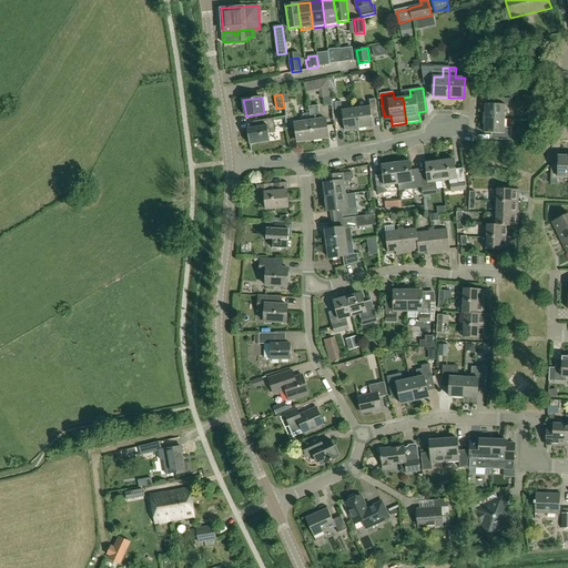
[(357,108),(359,129),(374,127),(373,118),(378,117),(375,99),(369,100),(369,105),(357,108)]
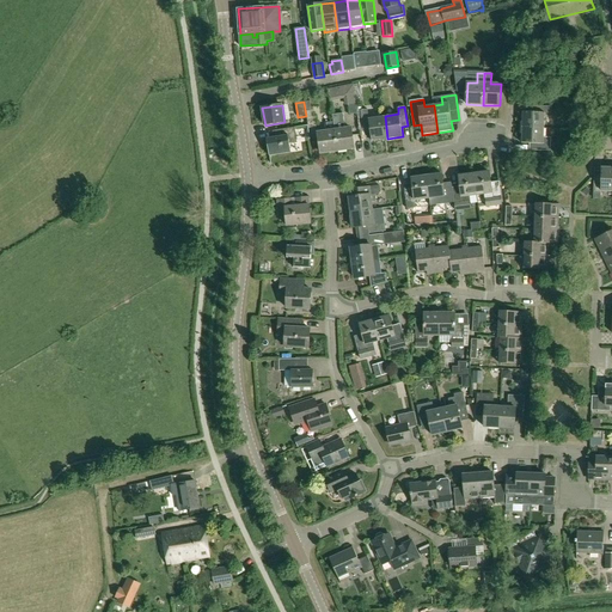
[(522,127),(544,128),(545,114),(552,114),(552,106),(534,106),(534,112),(522,112),(522,127)]
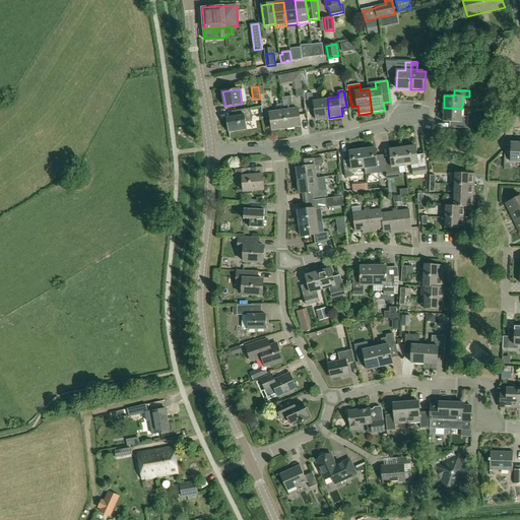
[(329,118),(327,99),(313,101),(312,92),(306,93),(309,111),(315,110),(316,119),(329,118)]
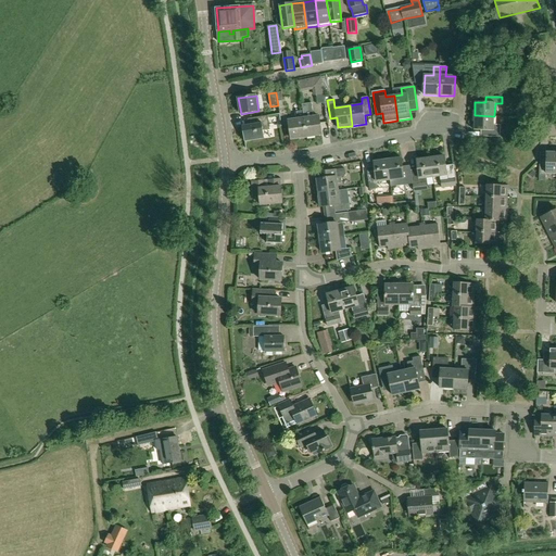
[(278,101),(280,117),(288,116),(286,100),(278,101)]
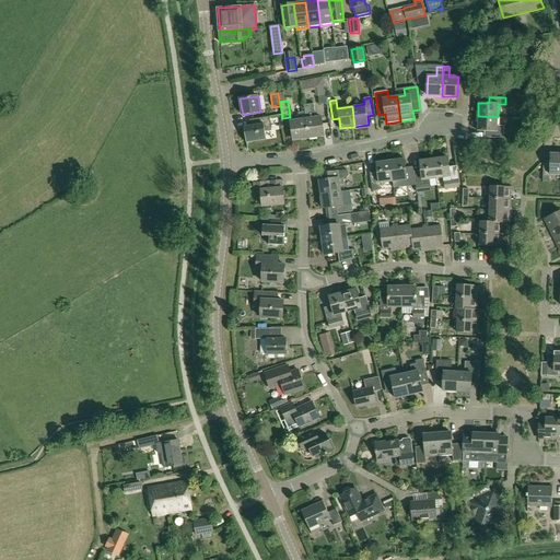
[(305,112),(310,138),(324,136),(322,117),(316,118),(315,107),(305,108),(305,112)]
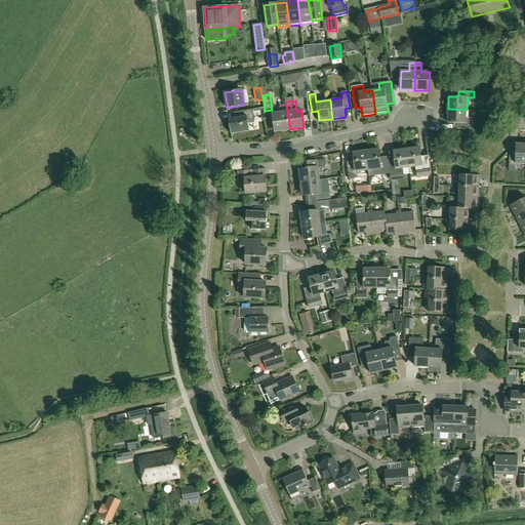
[(275,132),(290,129),(286,105),(280,106),(281,114),(273,115),(275,132)]
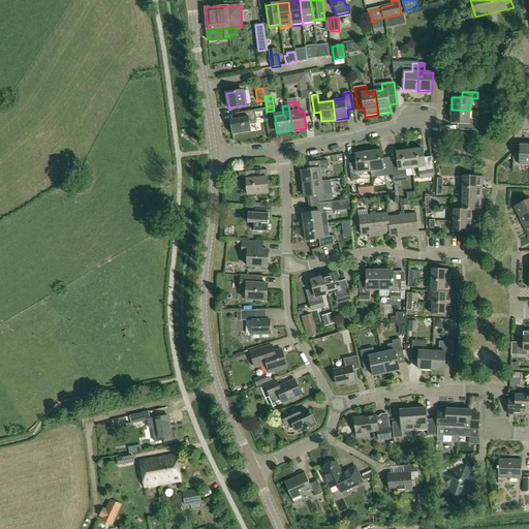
[(470,119),(470,111),(452,110),(450,123),(461,123),(460,129),(476,130),(476,124),(475,124),(476,119),(470,119)]
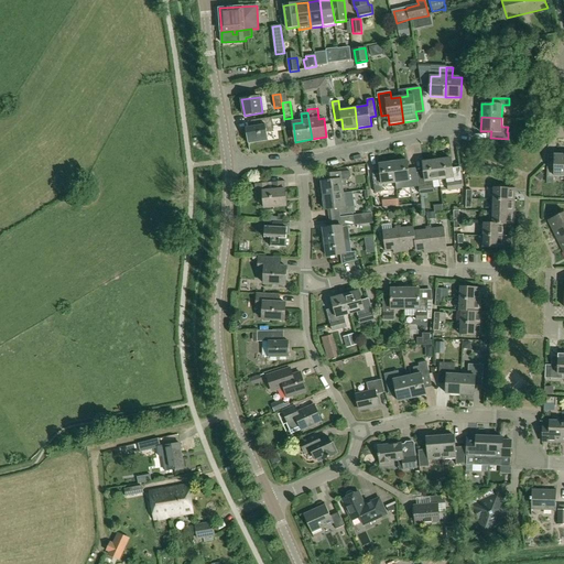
[(253,120),(255,127),(247,129),(249,143),(269,140),(268,133),(274,132),(272,118),(253,120)]
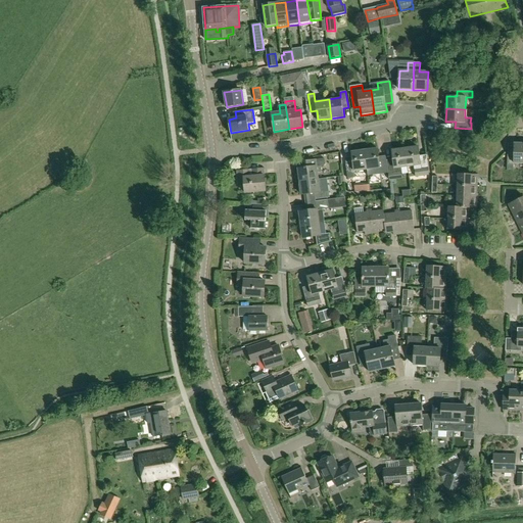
[(514,163),(522,162),(522,143),(515,143),(515,153),(508,152),(508,165),(514,165),(514,163)]
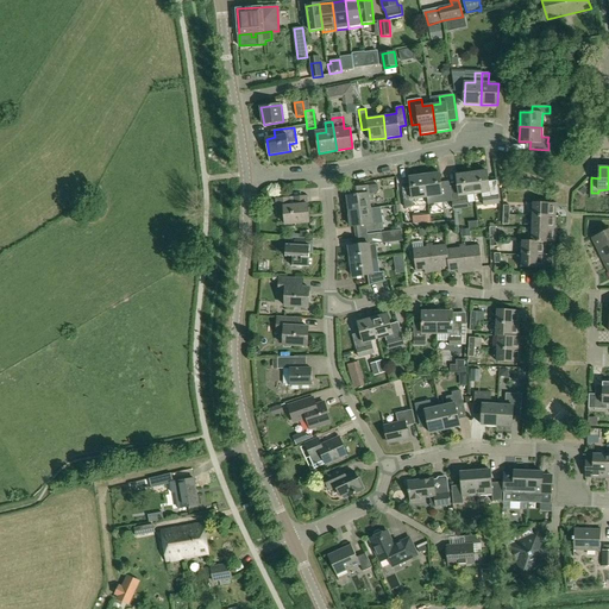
[(487,171),(472,174),(475,194),(482,193),(484,205),(500,202),(497,186),(489,187),(487,171)]
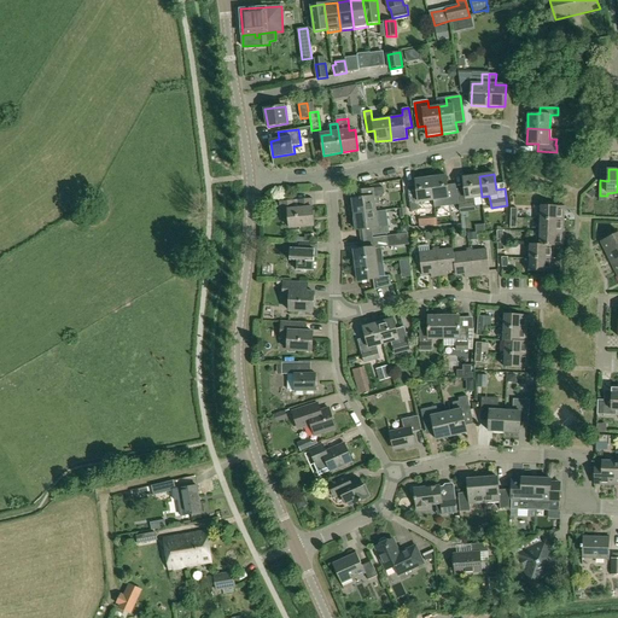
[(448,175),(431,178),(435,200),(443,199),(444,207),(459,204),(458,194),(458,190),(449,191),(448,175)]
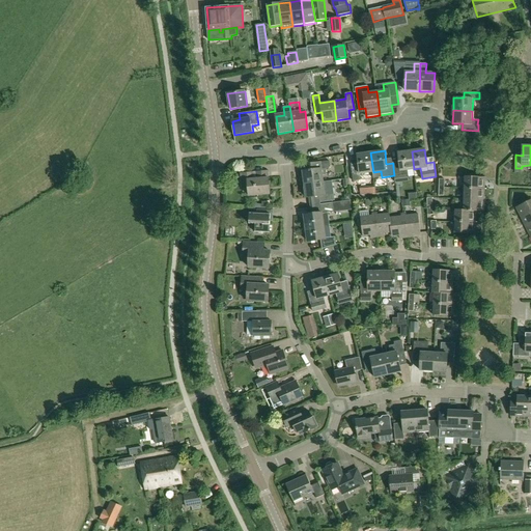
[(414,169),(412,151),(398,154),(399,166),(393,167),(394,175),(395,183),(409,180),(407,169),(414,169)]
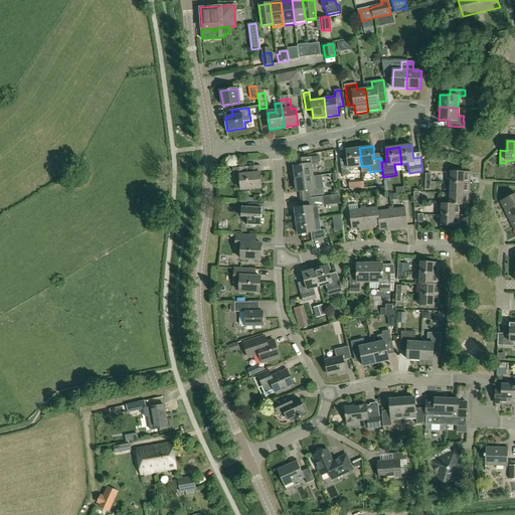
[(353,168),(362,167),(359,148),(346,150),(348,163),(341,163),(343,176),(354,174),(353,168)]
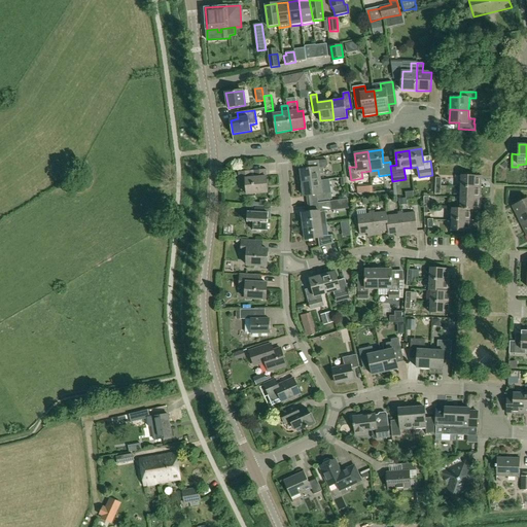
[(301,164),(303,183),(321,181),(320,174),(324,173),(323,167),(328,166),(327,160),(313,162),(301,164)]
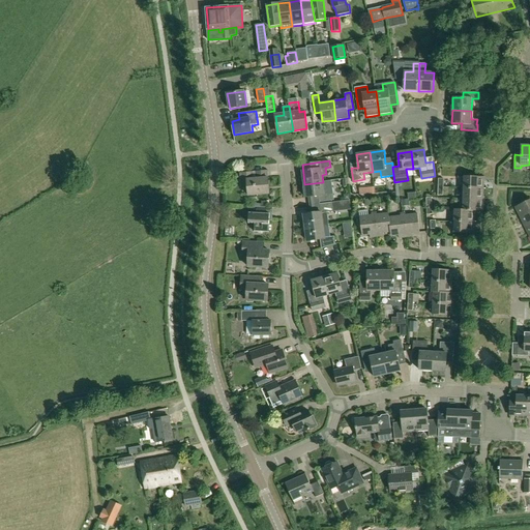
[(269,194),(267,171),(241,174),(242,186),(248,186),(248,196),(269,194)]
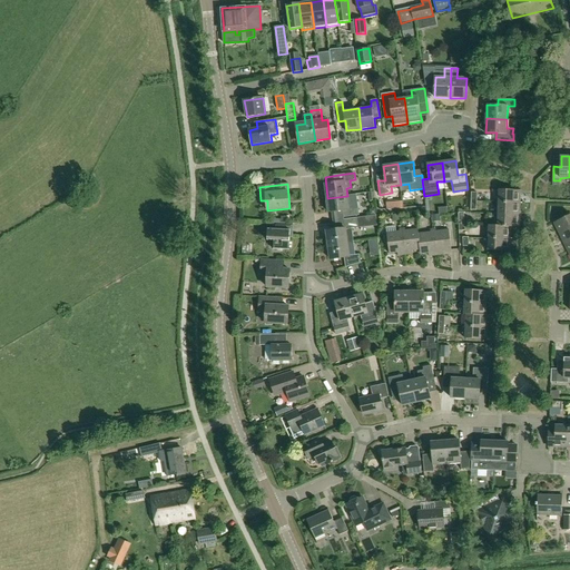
[(499,189),(499,202),(521,203),(521,190),(499,189)]
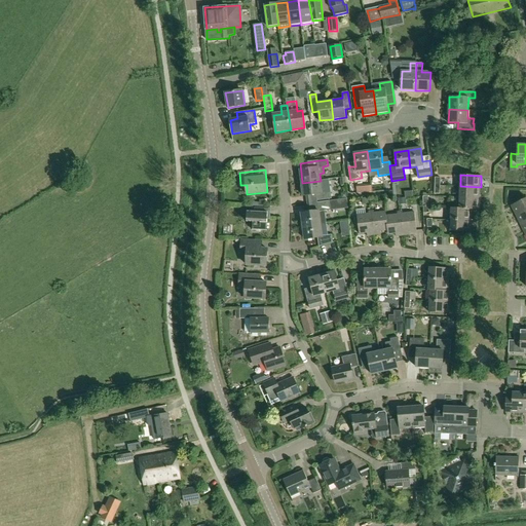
[(321,181),(302,183),(304,196),(316,194),(316,200),(332,198),(331,192),(326,193),(326,187),(321,187),(321,181)]
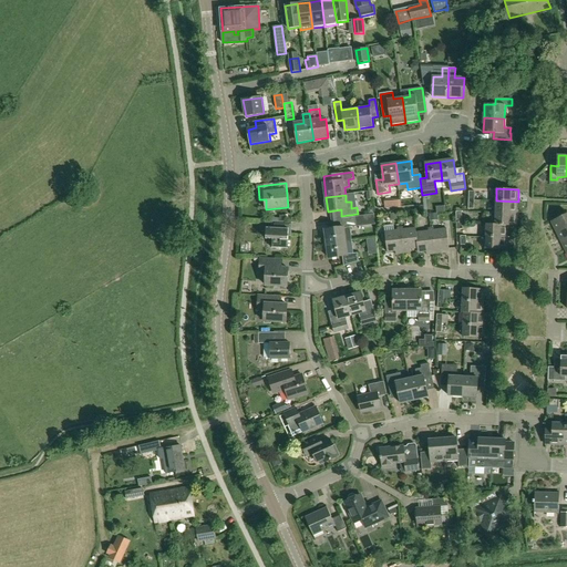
[(383,195),(384,205),(391,205),(391,210),(403,209),(403,195),(383,195)]
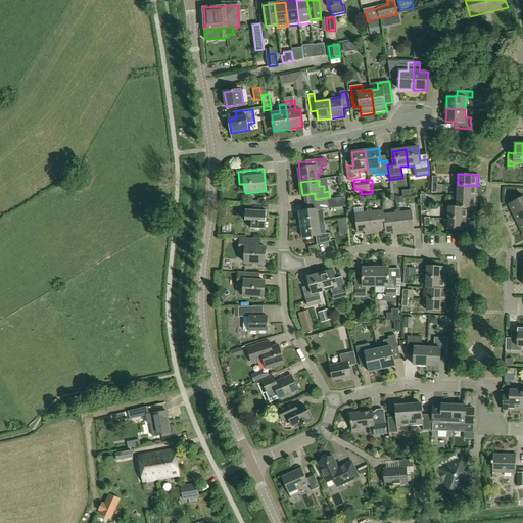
[(477,196),(478,186),(458,185),(458,196),(477,196)]
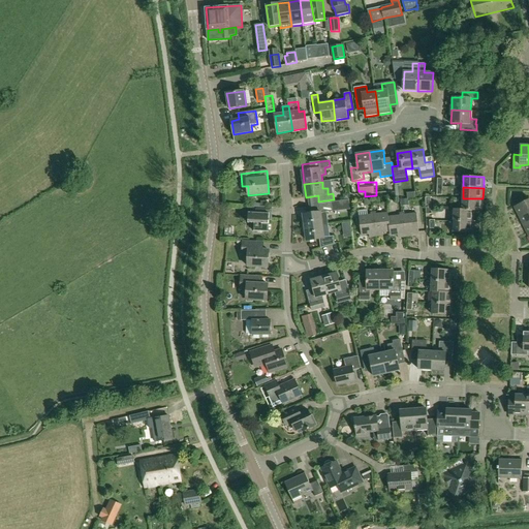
[(463,198),(462,209),(462,210),(474,211),(483,211),(483,198),(463,198)]
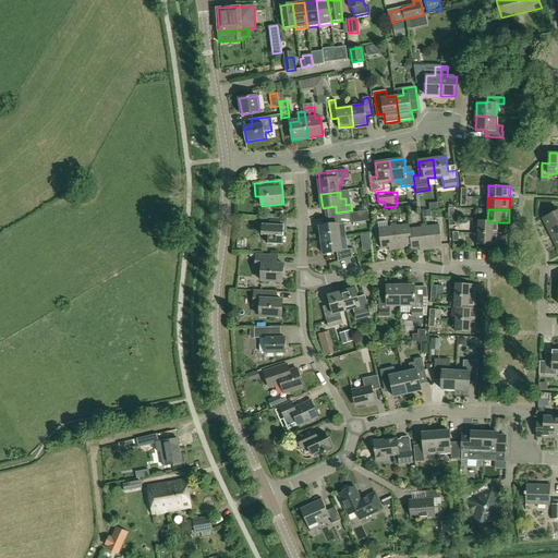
[(363,211),(356,213),(359,222),(370,221),(368,210),(363,211)]
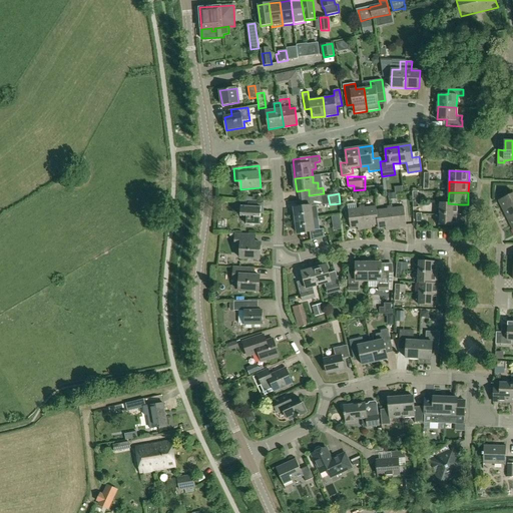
[(512,193),(499,200),(503,210),(512,204),(512,193)]
